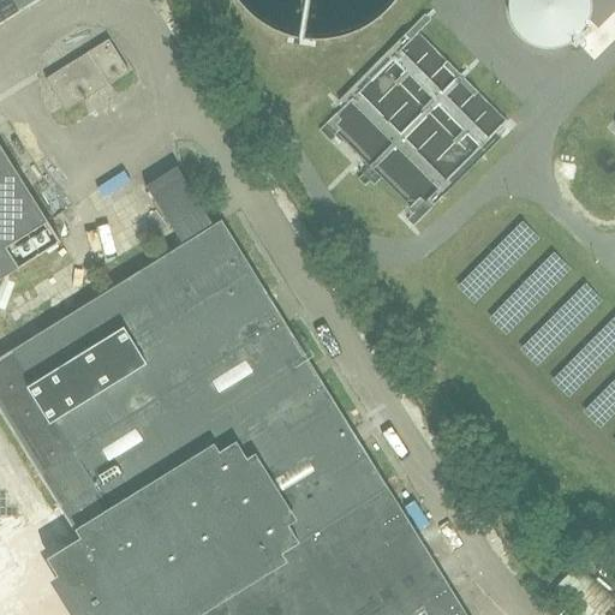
[(0,0),(0,24),(39,0),(0,0)]
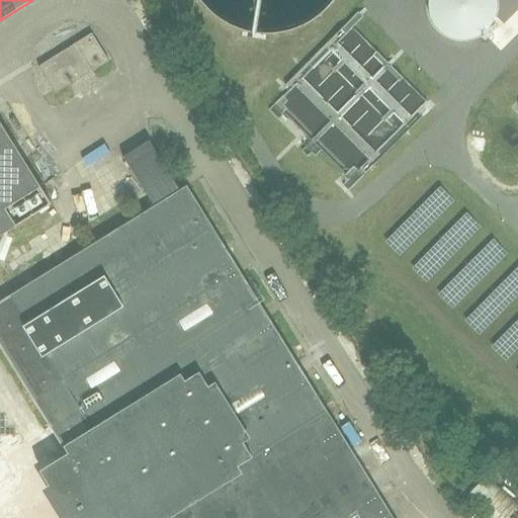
[(111,61),(93,33),(40,67),(57,94),(111,61)]
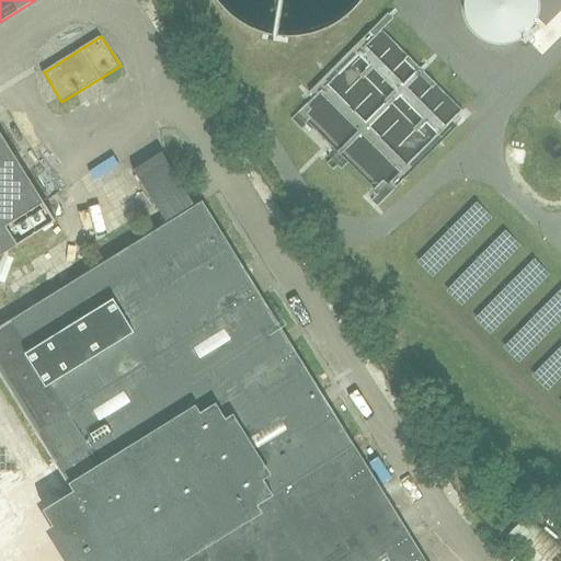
[(0,255),(33,236),(55,221),(53,218),(44,203),(25,174),(13,155),(0,133),(0,255)]
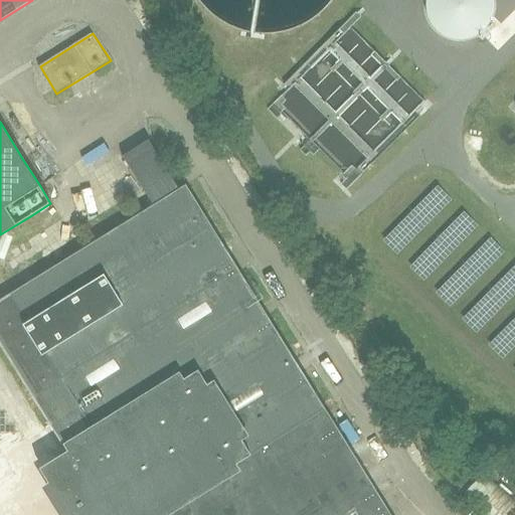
[(390,514),(373,487),(365,474),(364,473),(355,458),(346,444),(330,417),(301,370),(295,362),(267,316),(261,307),(241,275),(230,258),(222,245),(186,186),(185,185),(178,189),(153,205),(143,211),(34,279),(30,282),(16,290),(9,295),(8,293),(0,298),(0,345),(24,383),(66,452),(39,469),(67,514),(390,514)]
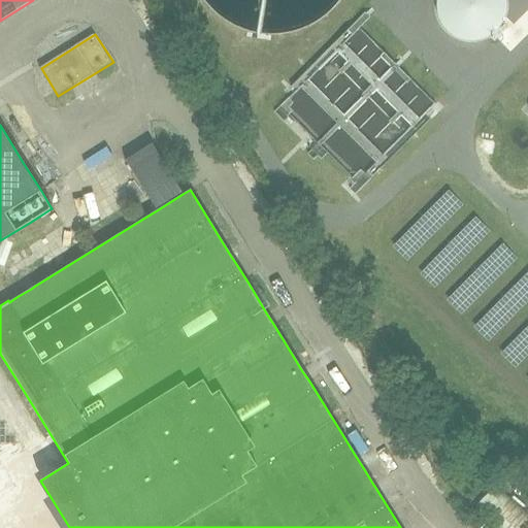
[(496,527),(518,527),(527,518),(527,516),(497,486),(475,507),(496,527)]
